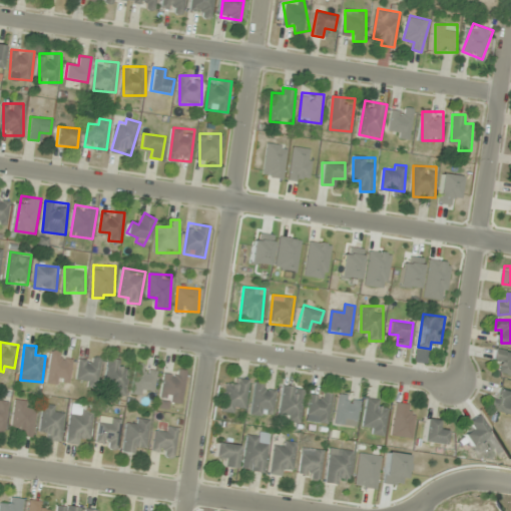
[(494,359),(503,361),(500,371),(510,373),(510,351),(497,348),(494,359)]
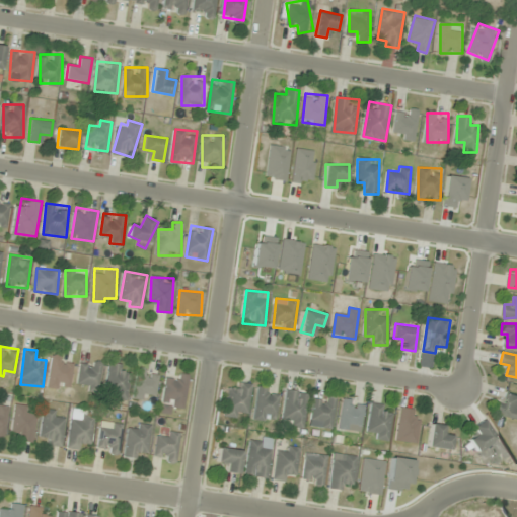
[(51,388),(72,388),(72,357),(51,357),(51,388)]
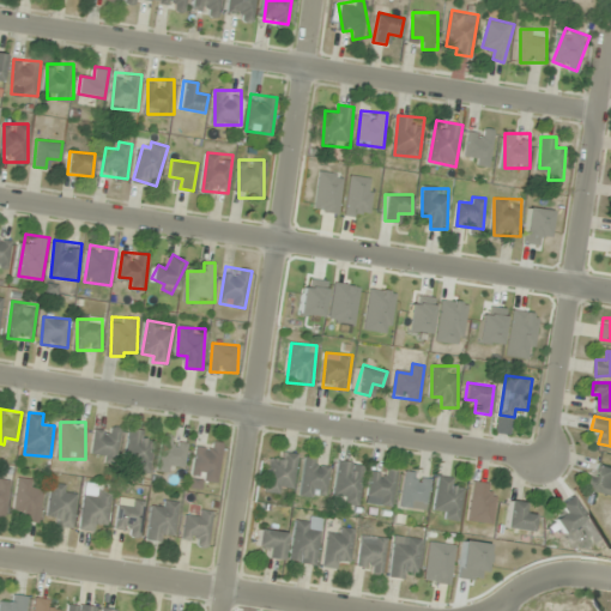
[(120,459),(120,427),(95,427),(95,459),(120,459)]
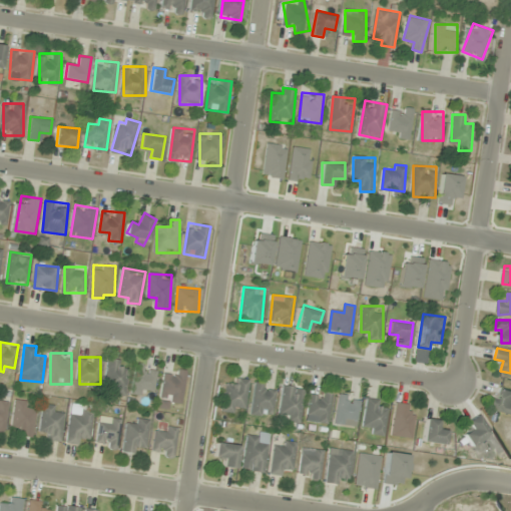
[(106,393),(127,394),(129,360),(108,359),(106,393)]
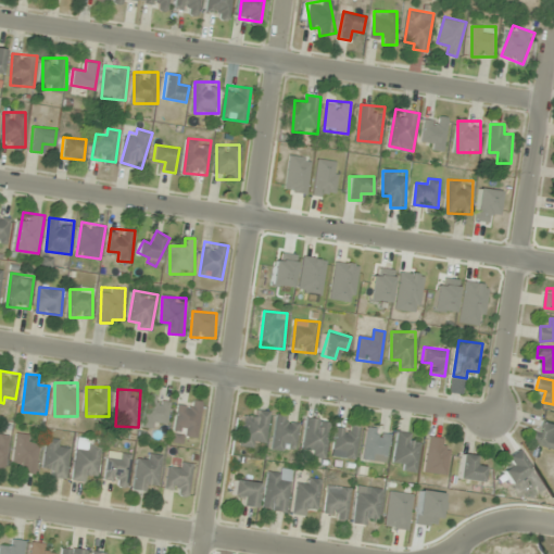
[(168,428),(171,397),(148,394),(145,426),(168,428)]
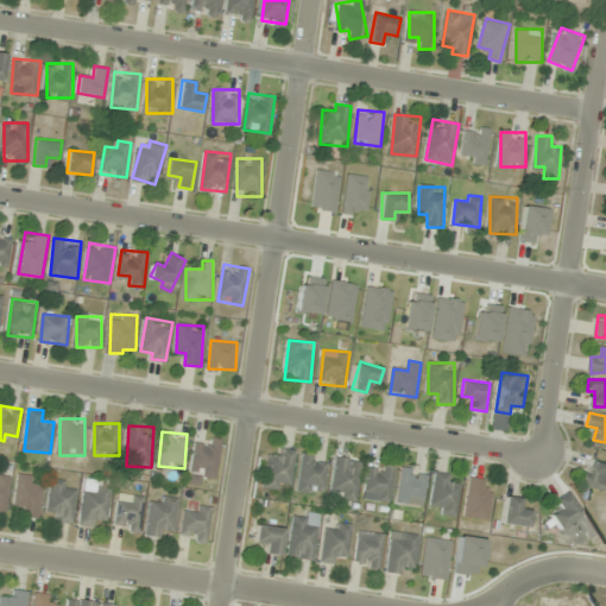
[(208,443),(200,441),(189,469),(212,478),(226,441),(210,436),(208,443)]
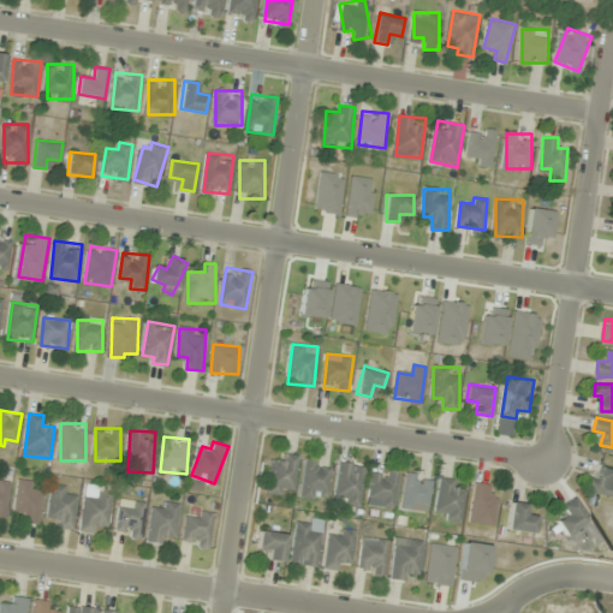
[(283,462),(272,460),(267,491),(292,495),(299,456),(285,453),(283,462)]
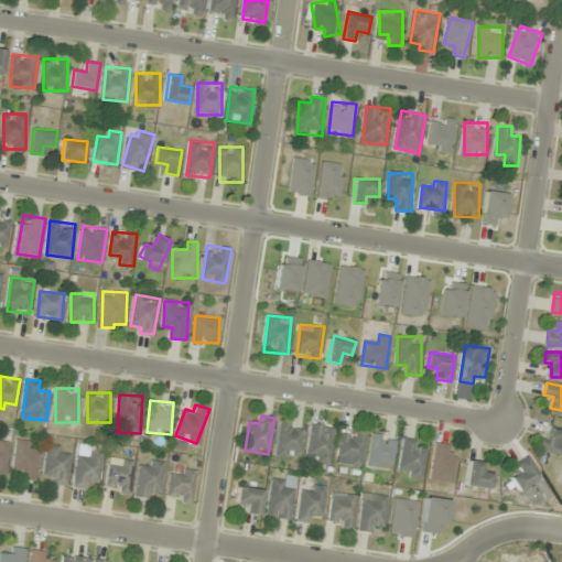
[(302,422),(279,422),(279,456),(302,456),(302,422)]
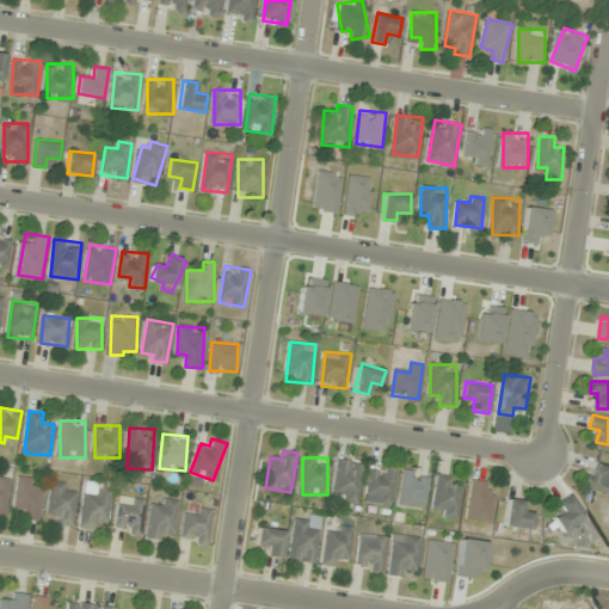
[(358,503),(365,462),(339,457),(332,499),(358,503)]
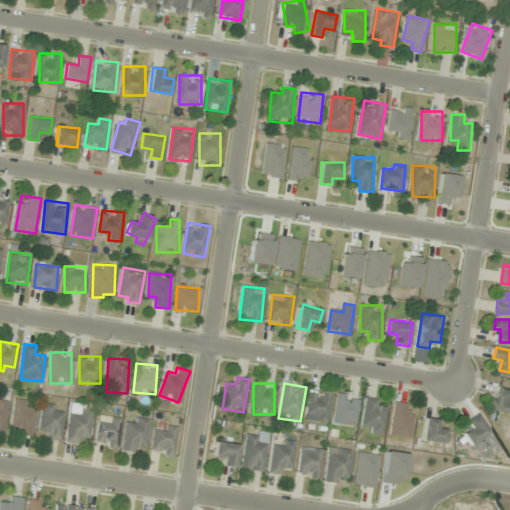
[(509,387),(497,384),(490,405),(509,410),(509,387)]
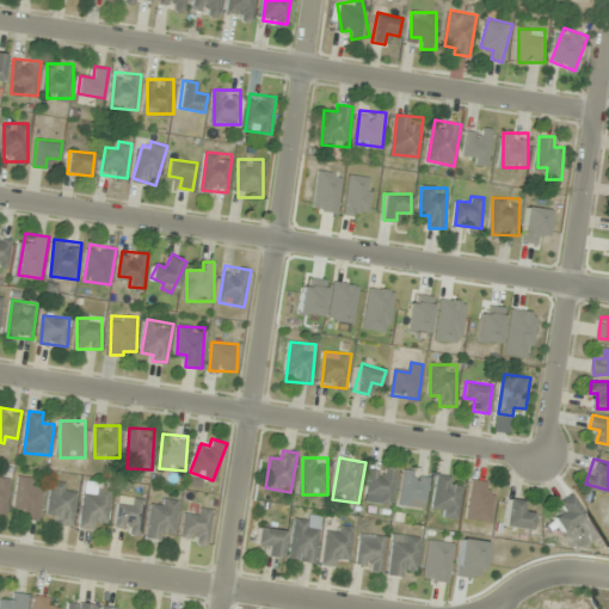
[(398,469),(373,465),(365,499),(391,504),(398,469)]
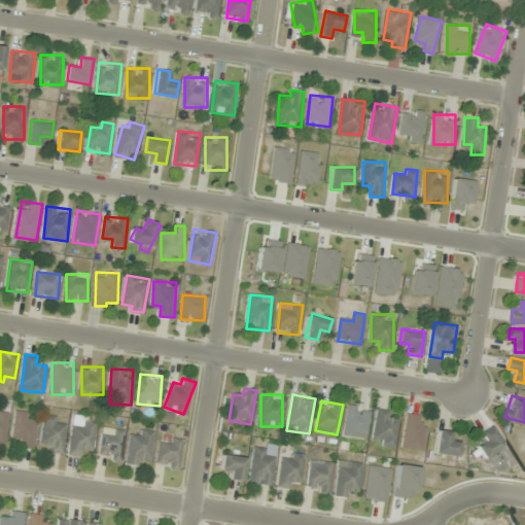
[(346,434),(368,438),(371,407),(349,405),(346,434)]
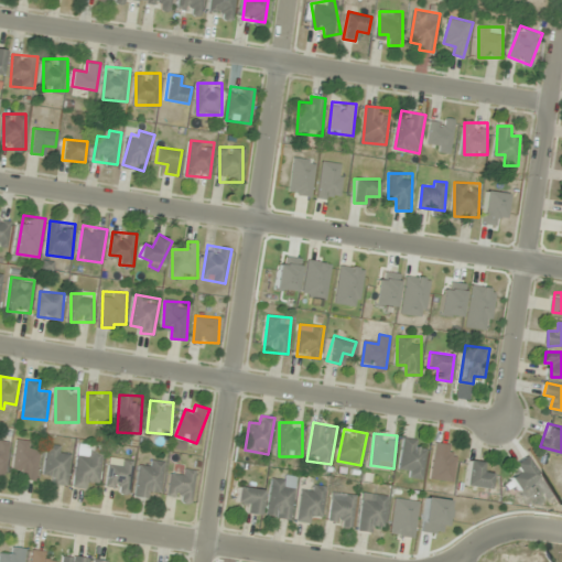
[(429,441),(404,439),(401,474),(424,477),(429,441)]
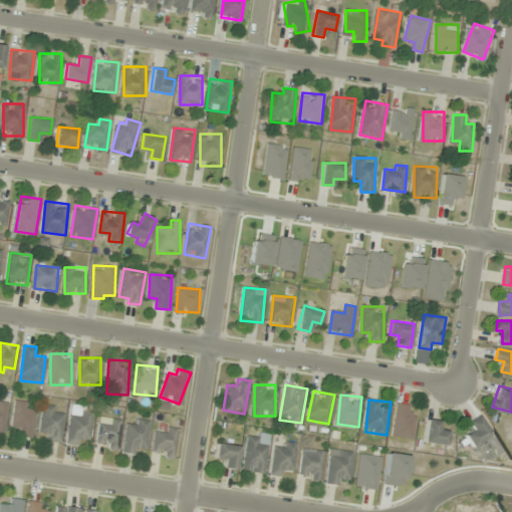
[(11,433),(32,437),(38,405),(17,401),(11,433)]
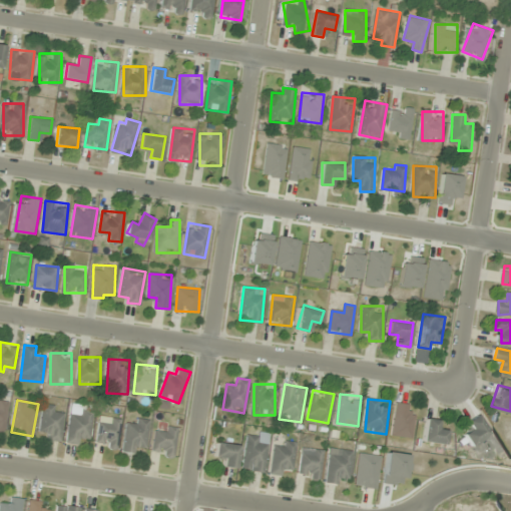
[(413,437),(416,404),(397,403),(394,435),(413,437)]
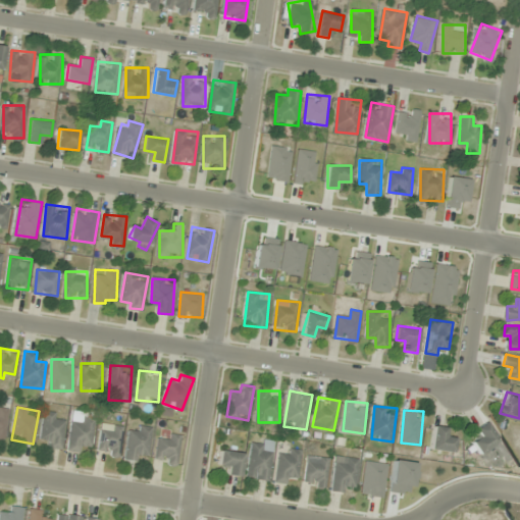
[(67,413),(45,411),(41,445),(63,448),(67,413)]
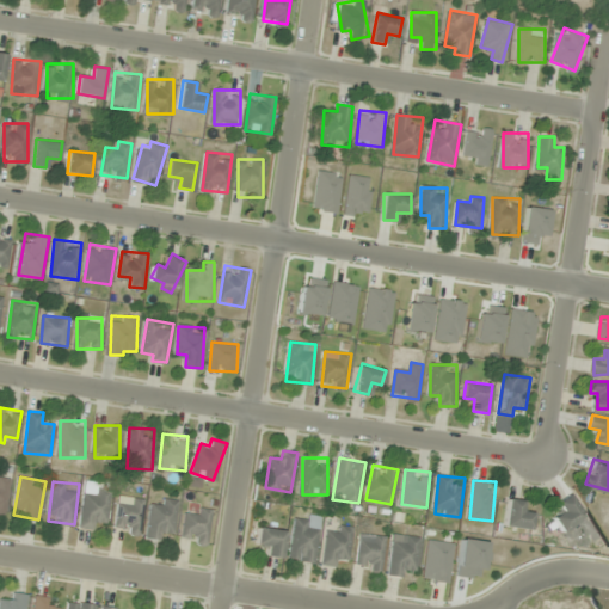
[(82,527),(108,529),(112,484),(86,481),(82,527)]
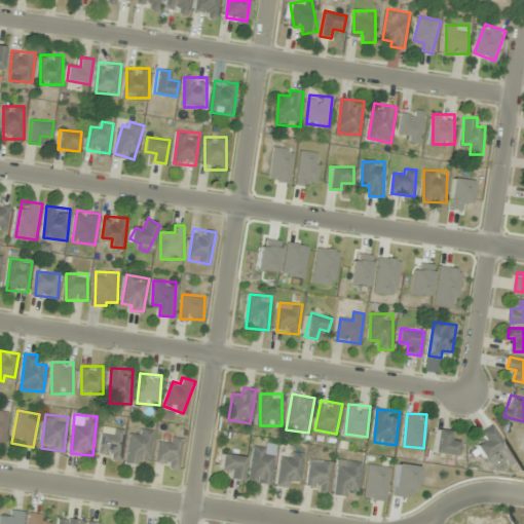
[(503,444),(491,424),(480,432),(485,441),(477,446),(484,457),(503,444)]
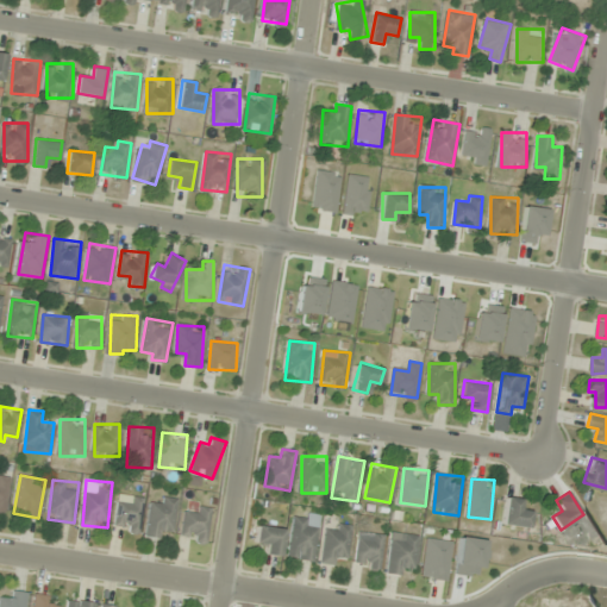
[(144,531),(144,494),(118,494),(118,531),(144,531)]
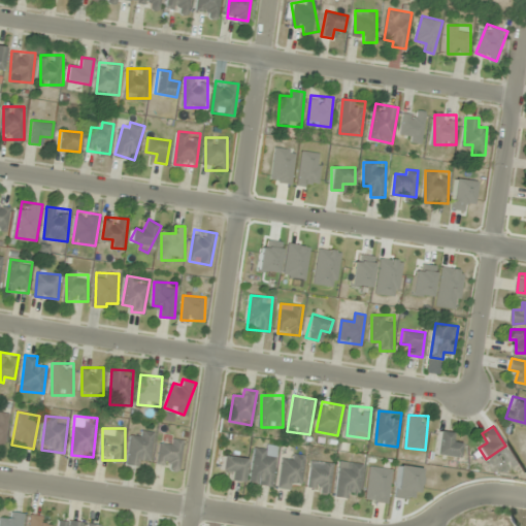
[(140,466),(142,457),(151,459),(157,433),(135,428),(127,463),(140,466)]
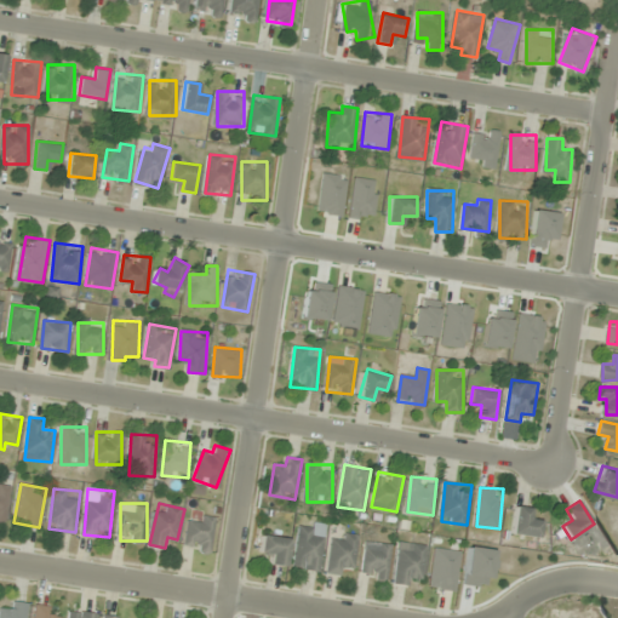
[(539,538),(543,521),(530,518),(532,508),(519,505),(513,532),(539,538)]
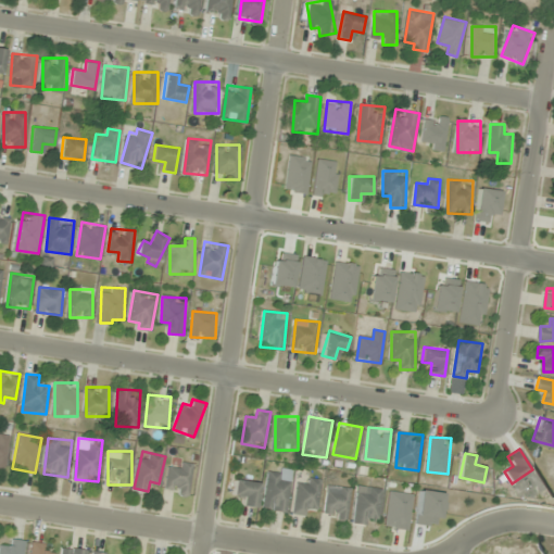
[(187,495),(197,465),(183,461),(179,469),(172,467),(165,489),(187,495)]
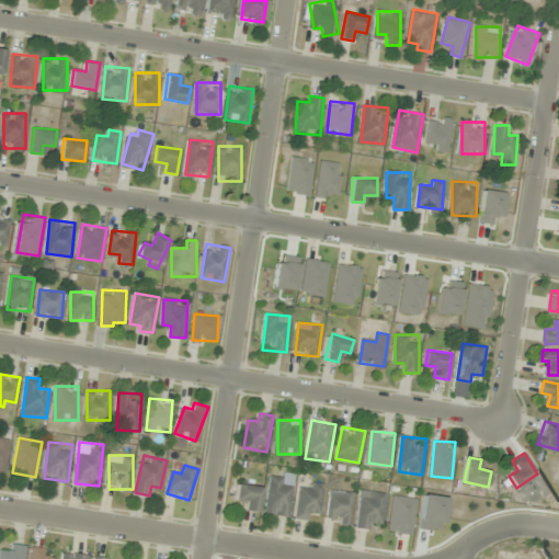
[(295,474),(271,470),(265,512),(289,515),(295,474)]
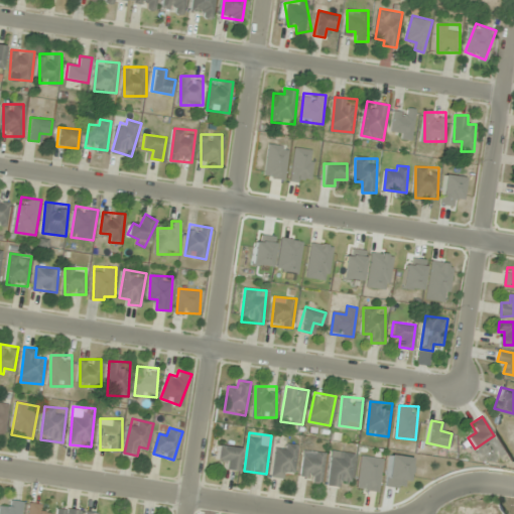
[(274,476),(296,476),(296,443),(274,443),(274,476)]
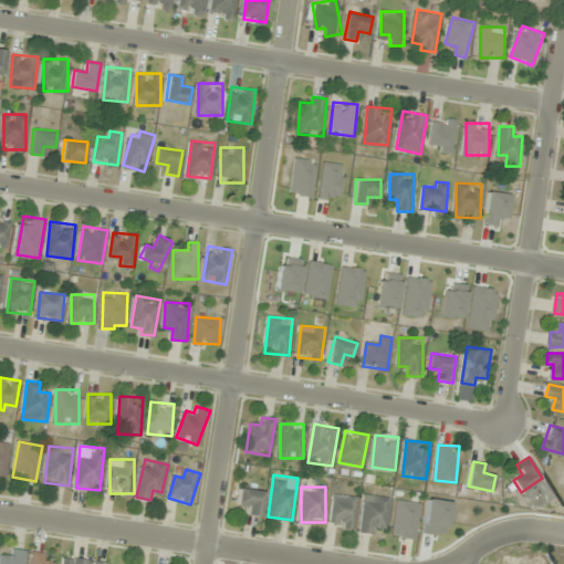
[(247,503),(247,514),(262,514),(262,489),(239,489),(239,503),(247,503)]
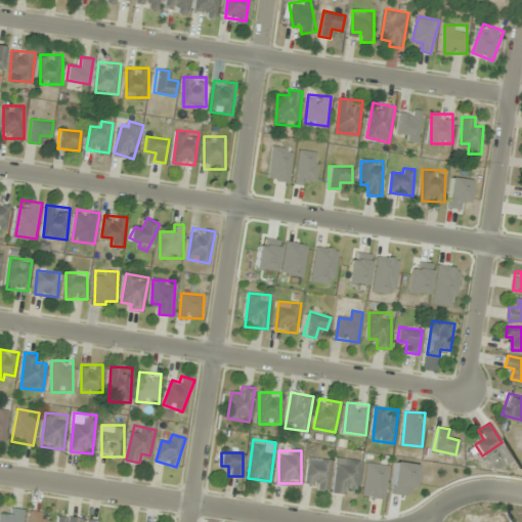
[(306,486),(329,488),(332,459),(309,457),(306,486)]
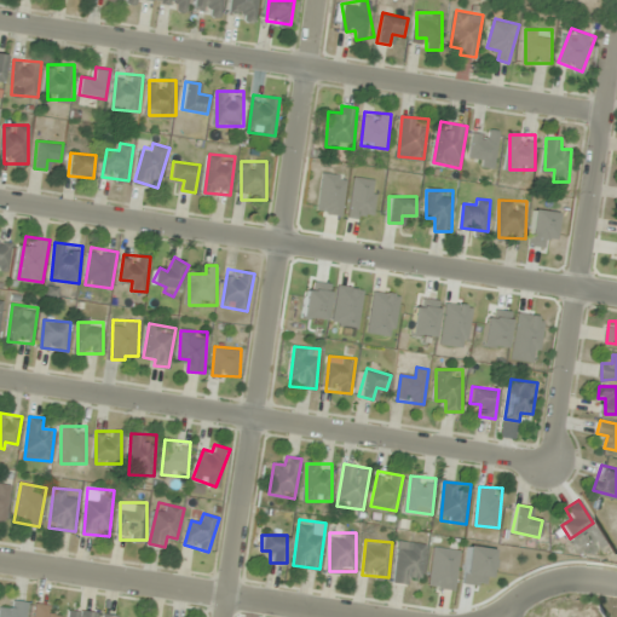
[(395,581),(420,586),(427,545),(402,540),(395,581)]
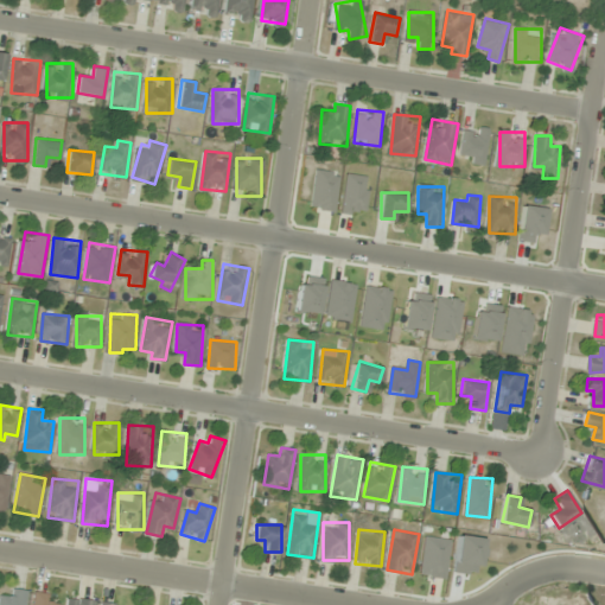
[(7,597),(0,596),(0,604),(25,604),(26,590),(8,587),(7,597)]
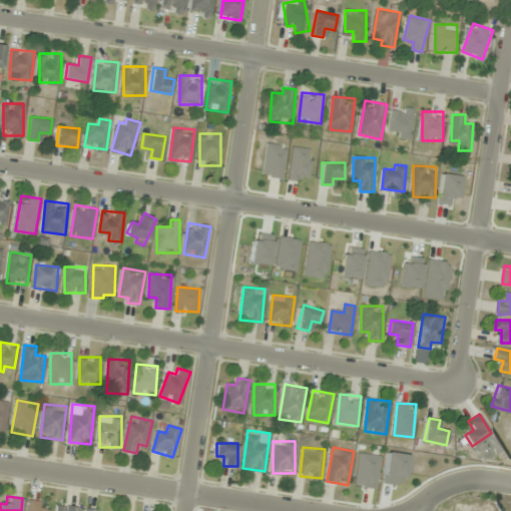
[(50,510),(52,503),(29,500),(27,510),(50,510)]
